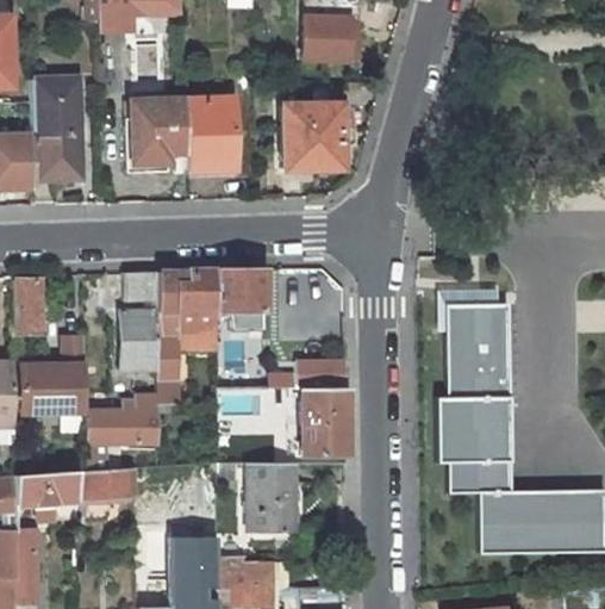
[(88,0),(88,19),(101,19),(101,0),(88,0)]
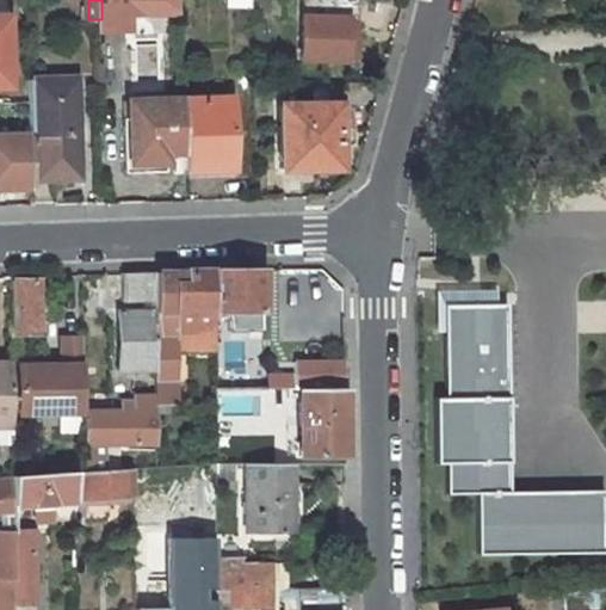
[(103,29),(134,29),(134,11),(133,0),(101,0),(101,19),(103,29)]
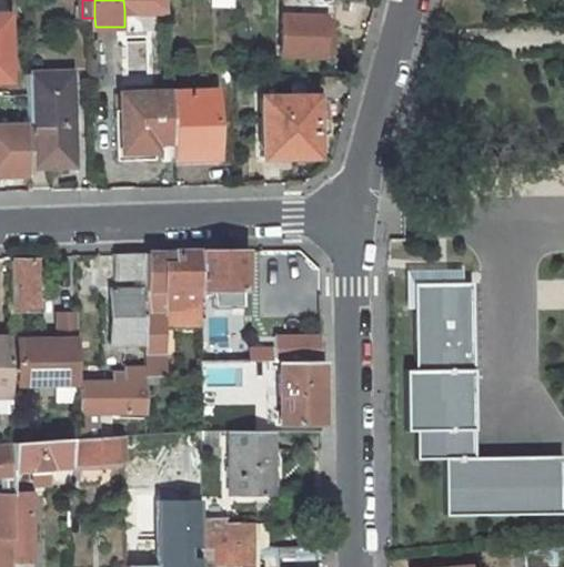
[(123,0),(124,10),(138,10),(137,0),(123,0)]
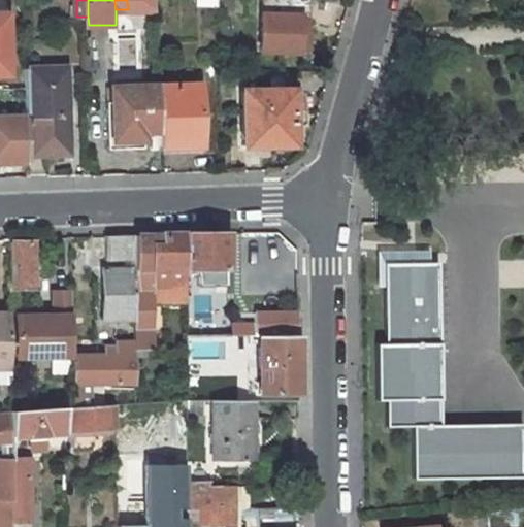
[(263,0),(262,47),(300,48),(301,17),(310,17),(310,0),(263,0)]
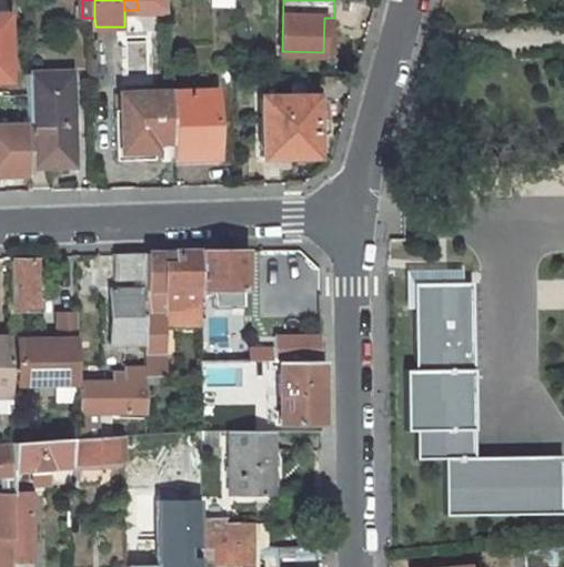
[(0,80),(18,80),(14,6),(0,6),(0,80)]
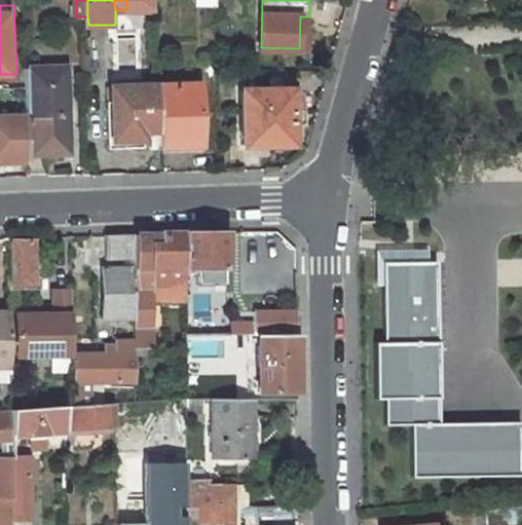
[(308,48),(309,16),(300,16),(299,48),(308,48)]
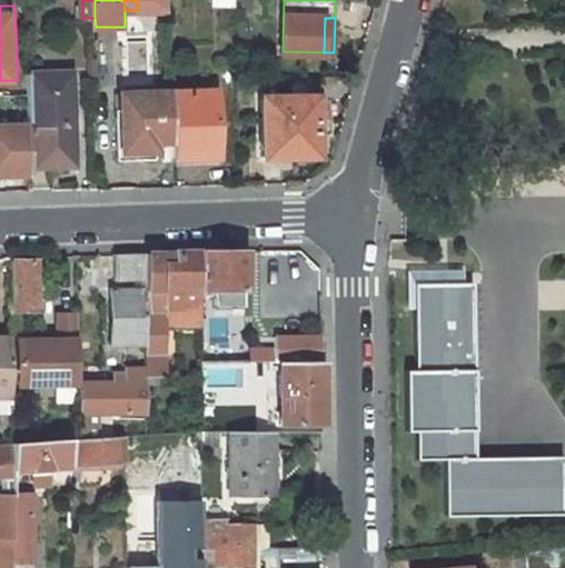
[(32,127),(33,127),(35,163),(58,163),(59,163),(59,147),(77,147),(76,73),(31,75),(32,127)]
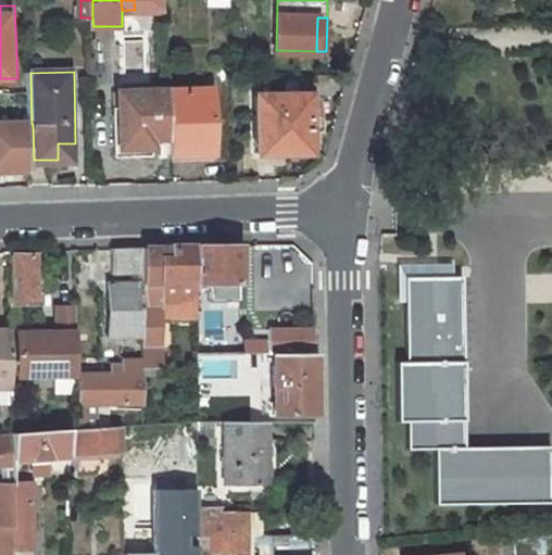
[(173,154),(216,153),(214,88),(171,89),(172,138),(173,154)]
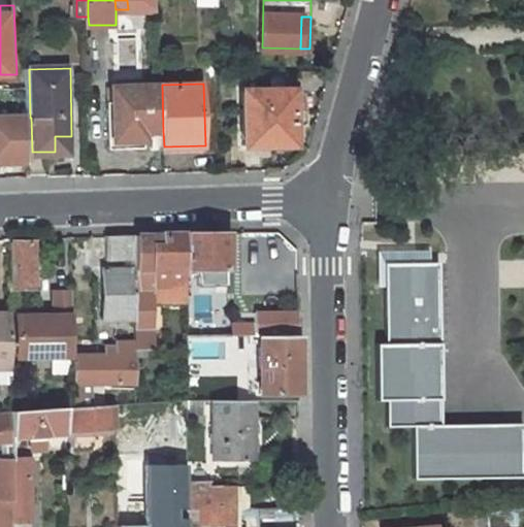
[(246,84),(247,145),(297,144),(305,140),(305,125),(309,123),(309,105),(302,105),(301,94),(296,89),(252,89),(252,84),(246,84)]
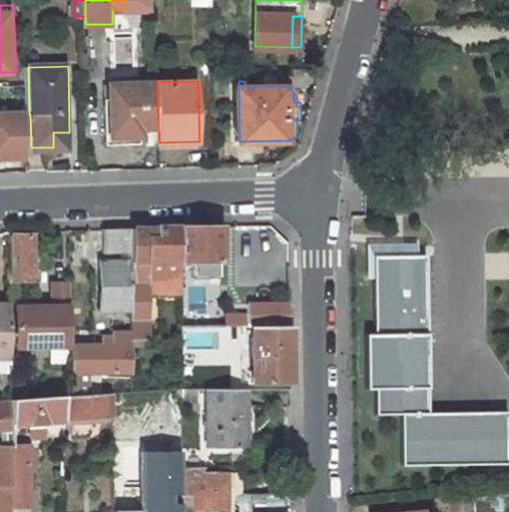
[(142,127),(158,127),(157,82),(111,83),(112,98),(107,98),(108,144),(143,143),(142,127)]
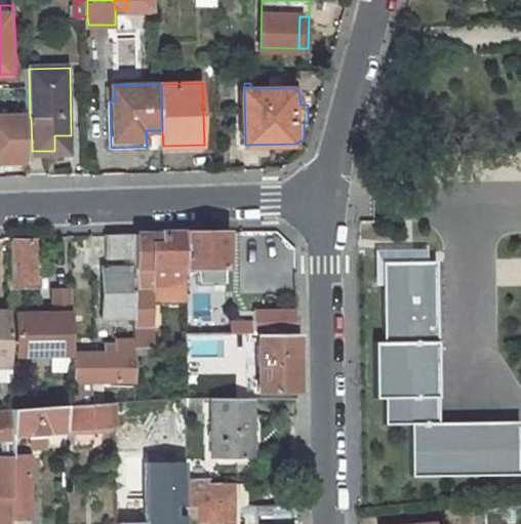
[(7,161),(32,161),(32,151),(31,117),(30,117),(0,117),(0,154),(7,155),(7,161)]
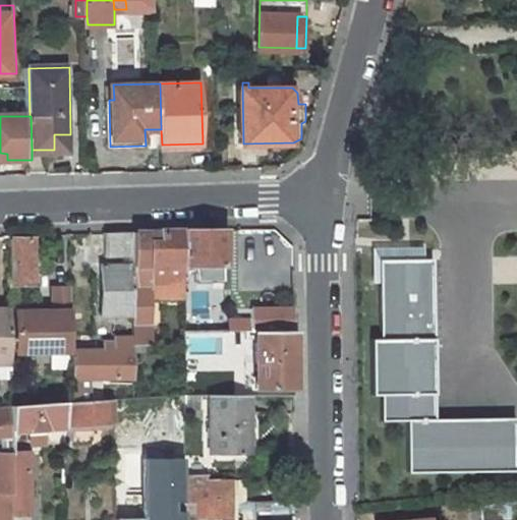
[(54,150),(53,150),(53,153),(71,153),(70,134),(54,134),(54,150)]
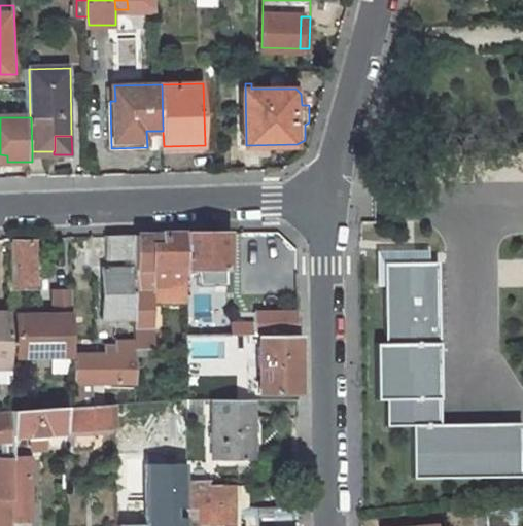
[(187,268),(230,267),(230,231),(186,232),(187,268)]
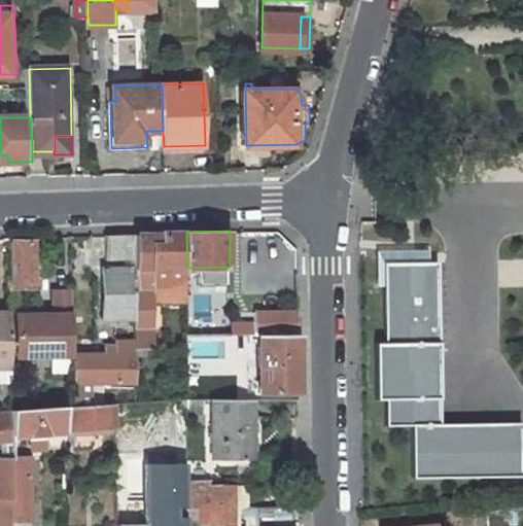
[(186,232),(164,233),(164,234),(136,234),(137,259),(137,268),(138,319),(138,341),(137,347),(138,347),(155,347),(155,301),(155,282),(187,281),(187,268),(186,232)]
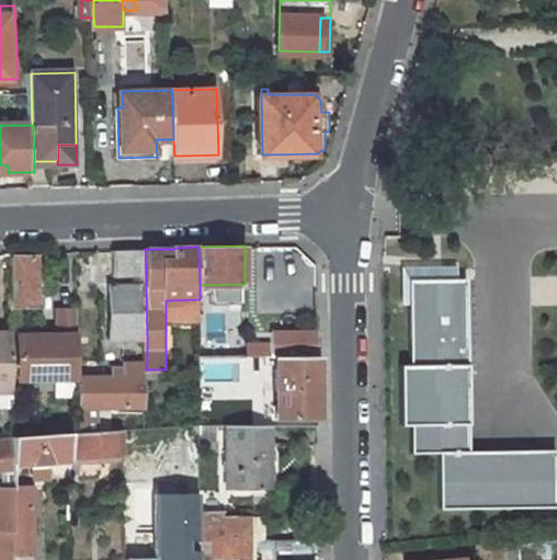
[(145,249),(115,249),(116,276),(136,276),(146,276),(145,249)]
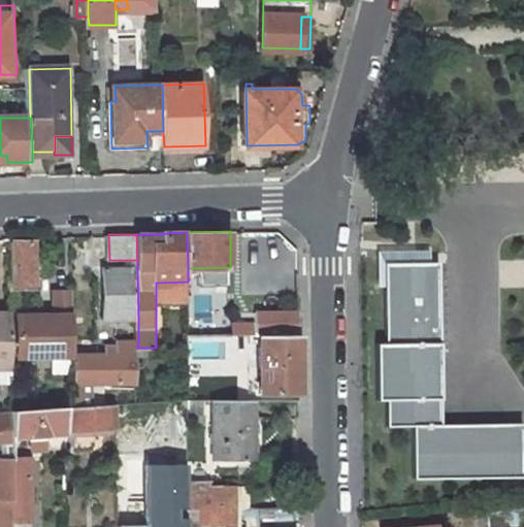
[(108,236),(94,237),(95,265),(109,264),(108,236)]
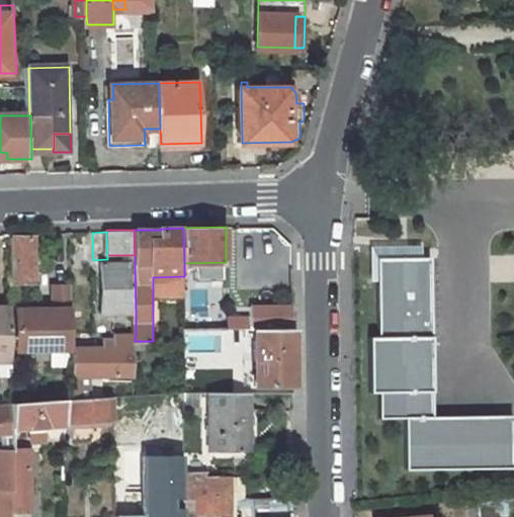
[(36,236),(12,236),(13,285),(19,285),(19,279),(36,279),(36,236)]
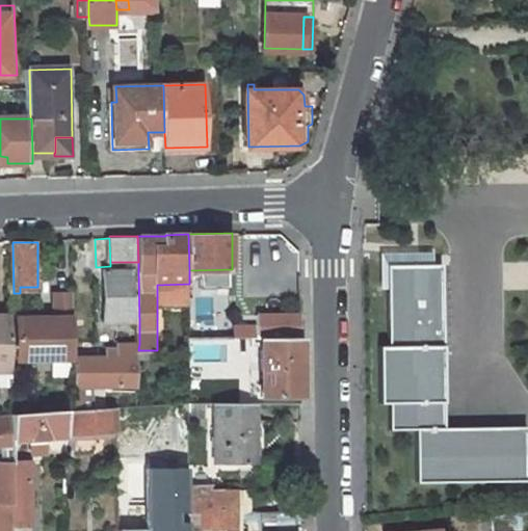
[(384,288),(391,288),(390,265),(437,265),(436,253),(384,253),(384,288)]
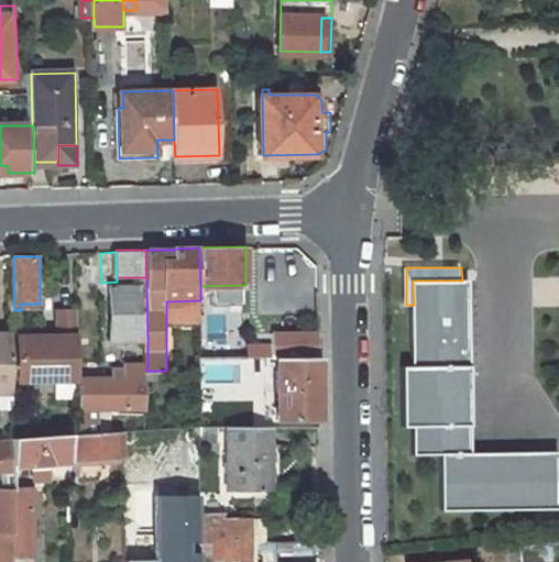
[(146,277),(136,277),(136,285),(146,286),(146,277)]
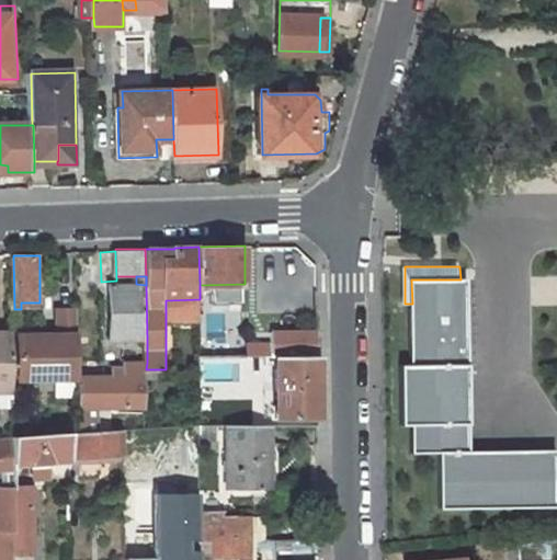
[(556,450),(472,452),(469,280),(461,280),(411,280),(412,304),(412,366),(404,366),(405,424),(415,424),(415,452),(444,450),(444,506),(556,505),(556,450)]
